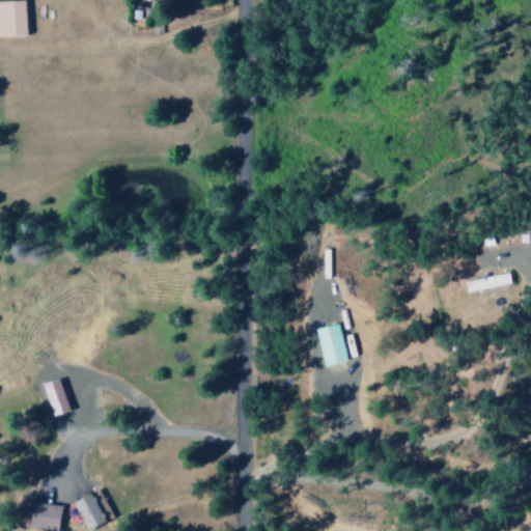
[(0,0),(0,35),(28,35),(27,0),(0,0)]
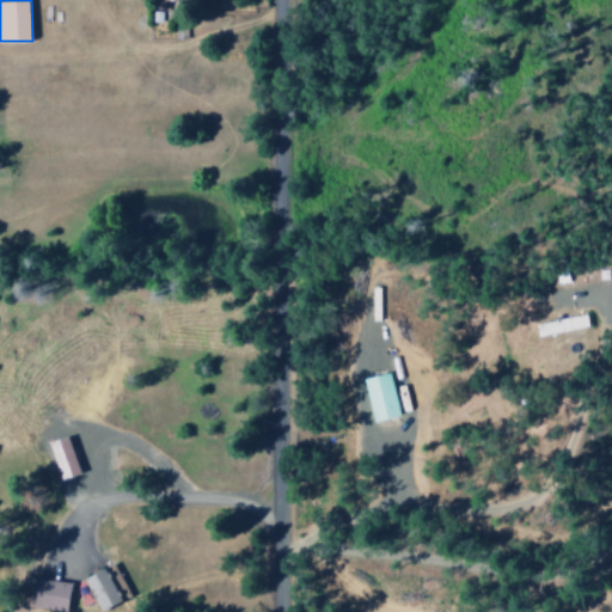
[(582,313),(579,301),(552,307),(555,320),(582,313)]
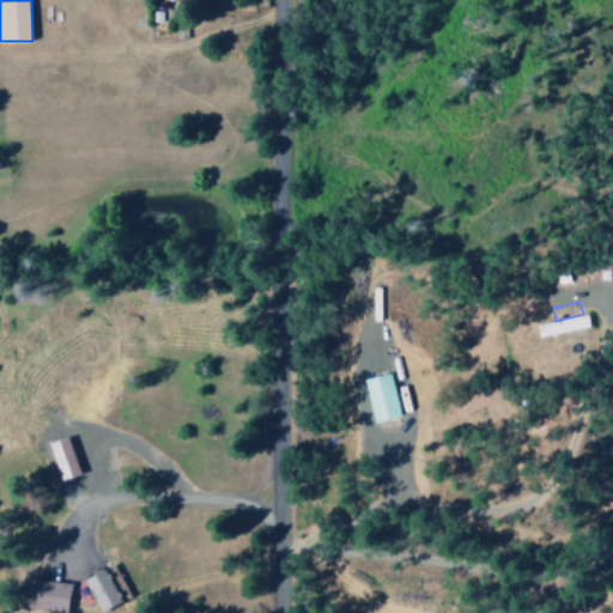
[(535,326),(538,338),(590,327),(588,314),(535,326)]
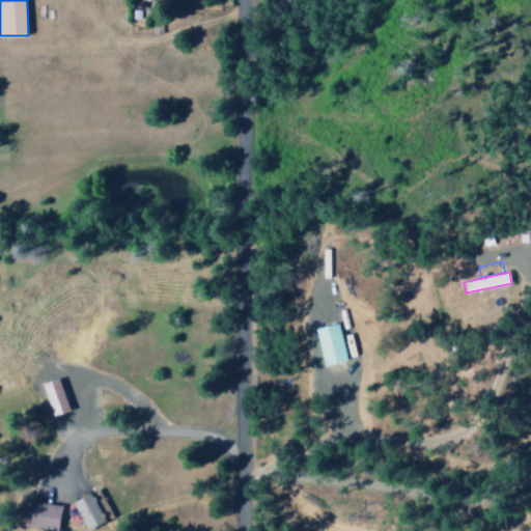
[(347,362),(340,324),(317,328),(325,366),(347,362)]
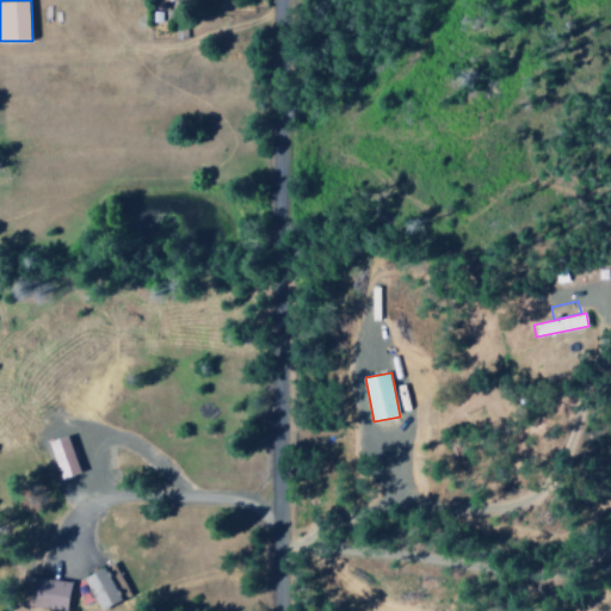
[(82,473),(69,436),(50,442),(62,479),(82,473)]
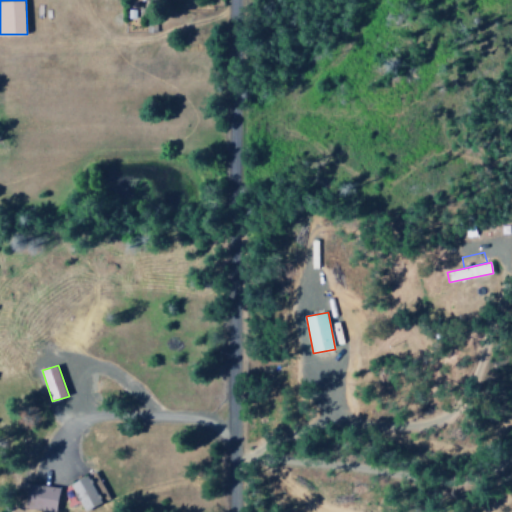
[(92,478),(72,488),(84,511),(86,511),(104,503),(92,478)]
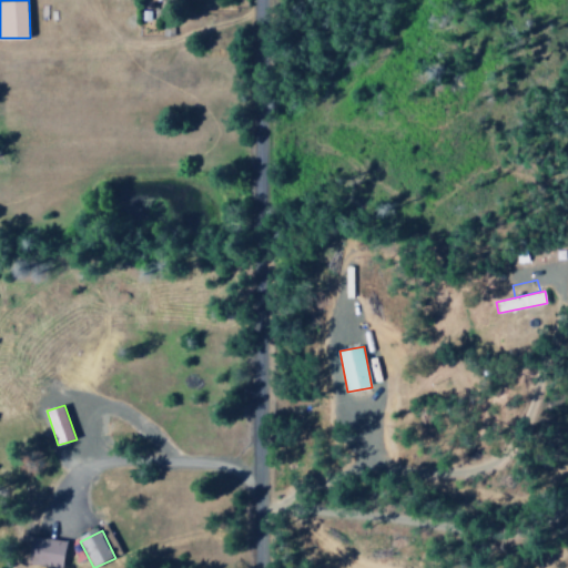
[(66,567),(66,539),(31,538),(31,566),(66,567)]
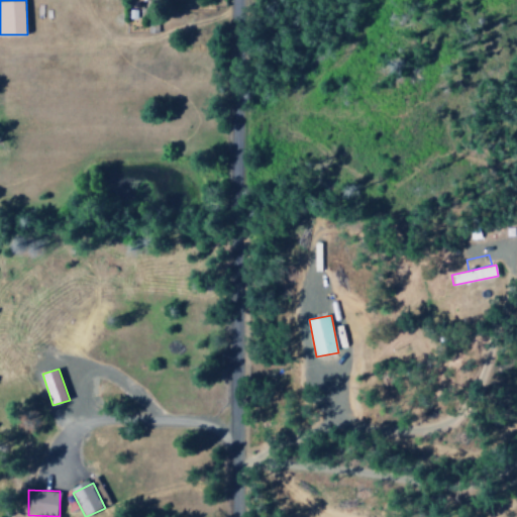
All buildings are outlined.
